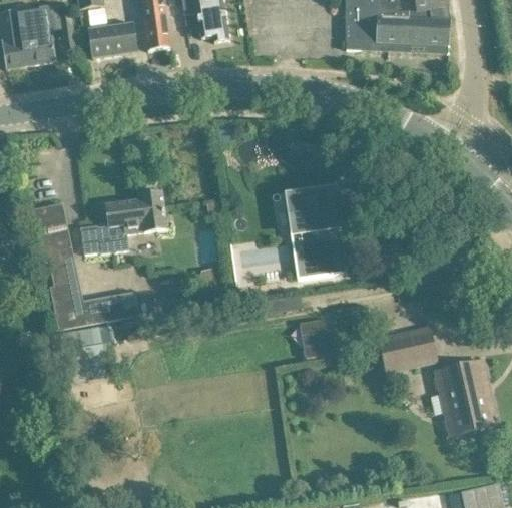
[(169,47),(163,0),(140,0),(147,50),(169,47)]
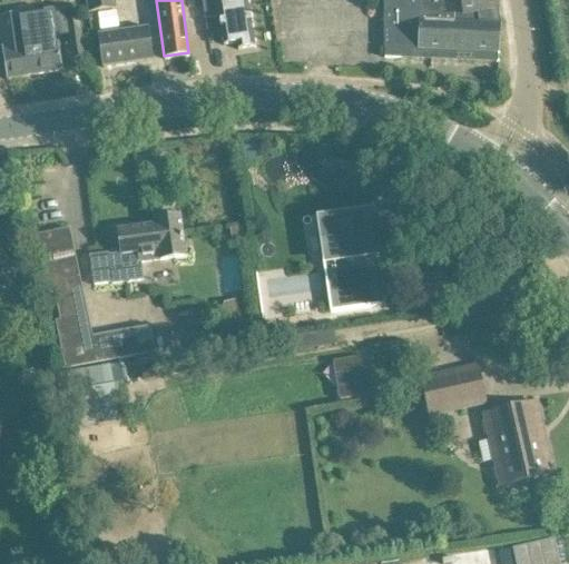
[(202,0),(205,15),(218,12),(223,40),(236,38),(237,46),(255,42),(248,0),(202,0)]
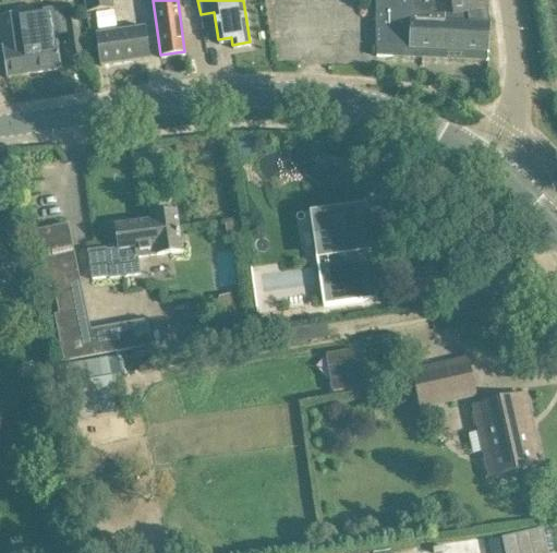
[(374,0),(375,43),(376,43),(375,52),(486,58),(486,48),(487,48),(488,20),(468,17),(467,8),(453,10),(452,9),(434,10),(434,0),(374,0)]
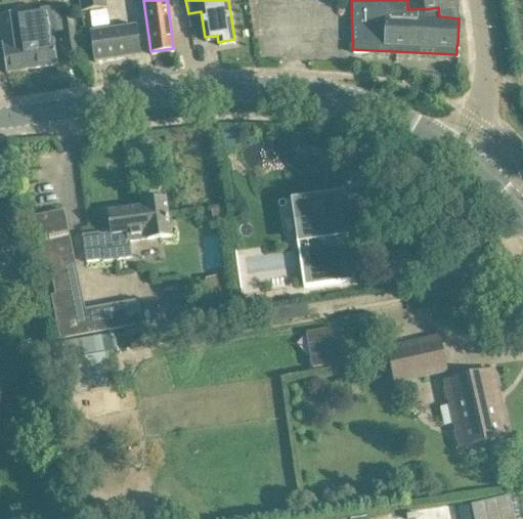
[(423,0),(425,8),(426,9),(438,7),(439,16),(459,18),(459,16),(455,0),(423,0)]
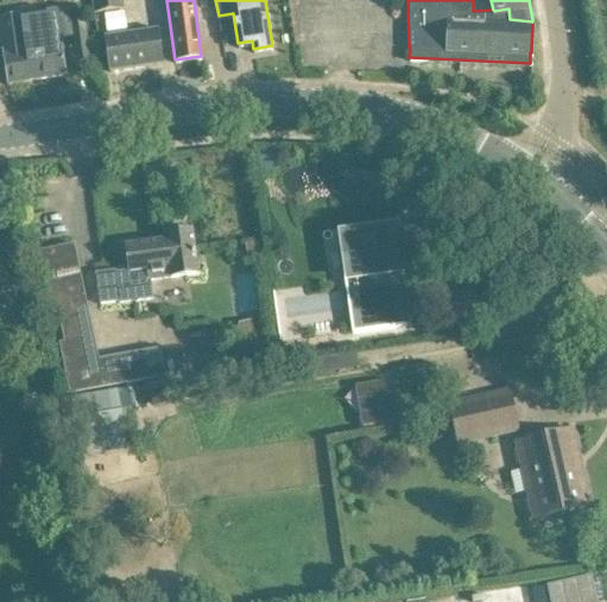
[(20,10),(0,12),(0,36),(1,45),(1,46),(6,81),(65,71),(61,40),(58,40),(57,35),(65,33),(63,20),(65,20),(63,7),(21,13),(20,10)]
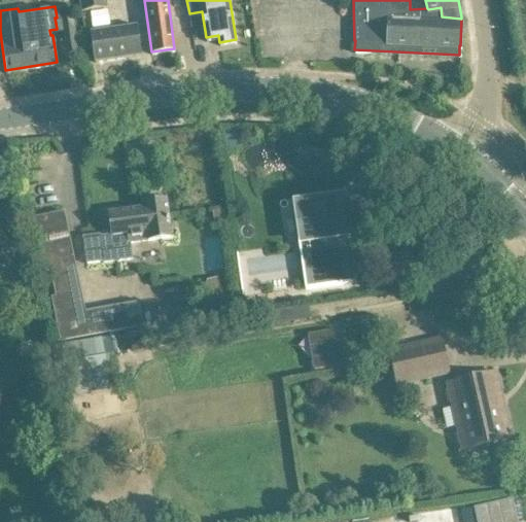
[(57,18),(55,18),(57,29),(62,28),(65,50),(77,48),(72,14),(60,15),(61,16),(57,18)]
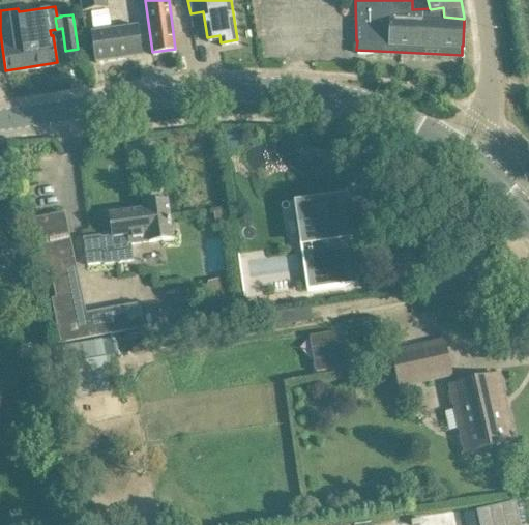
[(141,53),(136,22),(91,28),(95,59),(141,53)]
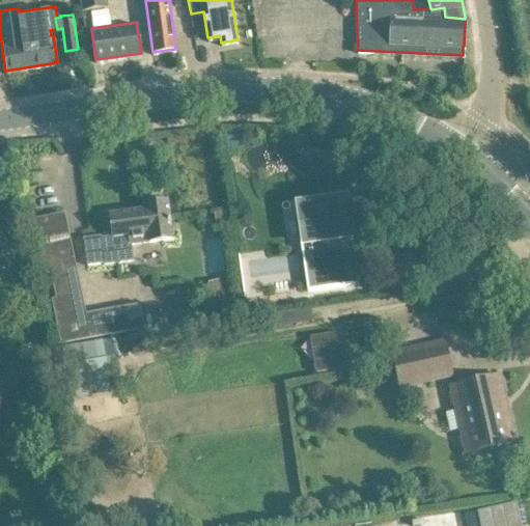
[(172,237),(167,198),(163,199),(163,197),(162,195),(161,194),(159,193),(157,192),(155,192),(152,193),(150,194),(149,195),(148,197),(148,199),(148,201),(143,202),(144,206),(109,212),(112,233),(101,234),(100,233),(83,236),(86,263),(103,260),(104,261),(131,258),(129,242),(172,237)]
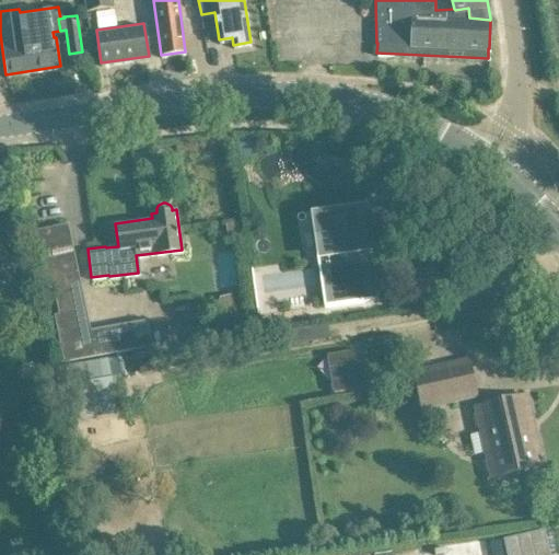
[(362,203),(313,210),(319,254),(328,253),(336,300),(336,302),(376,297),(375,295),(362,205),(362,203)]
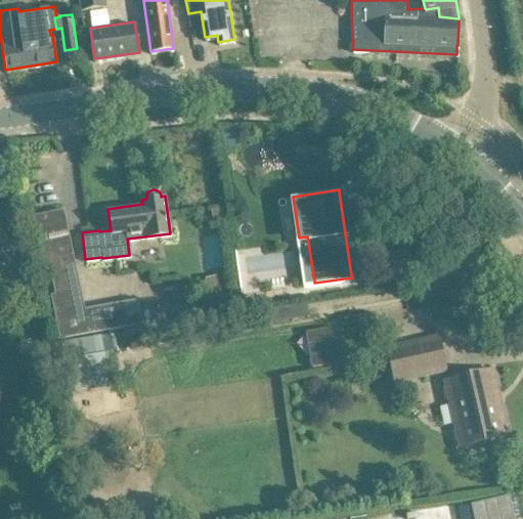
[(84,307),(62,207),(34,213),(40,244),(38,245),(43,267),(53,264),(55,271),(50,272),(54,291),(50,292),(59,334),(140,319),(136,298),(84,307)]
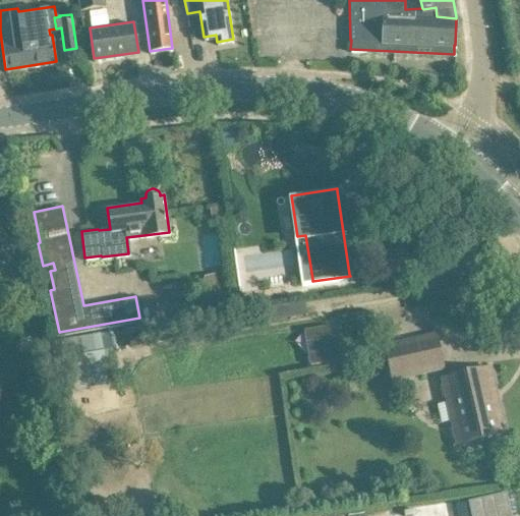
[(0,242),(9,240),(2,209),(0,210),(0,242)]
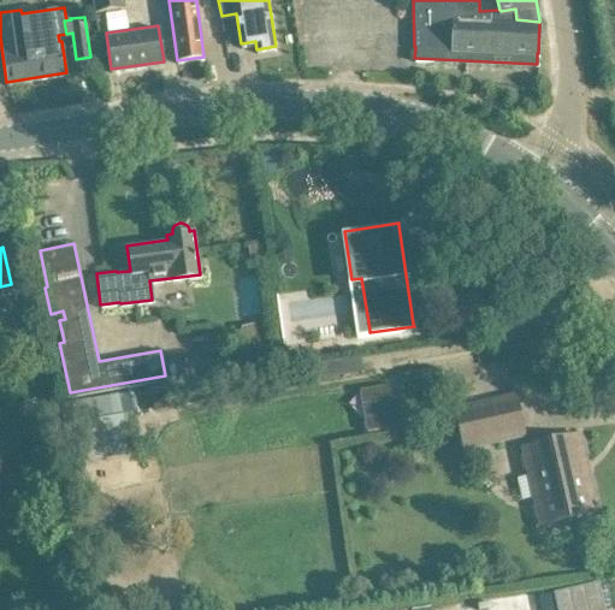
[(238,267),(242,307),(259,306),(256,266),(238,267)]
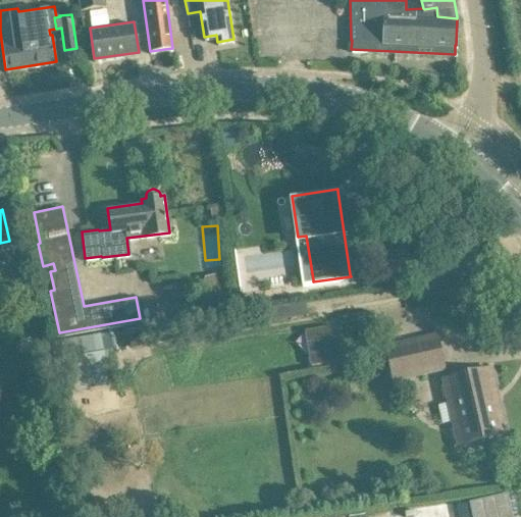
[(311,360),(341,358),(339,322),(309,324),(311,360)]
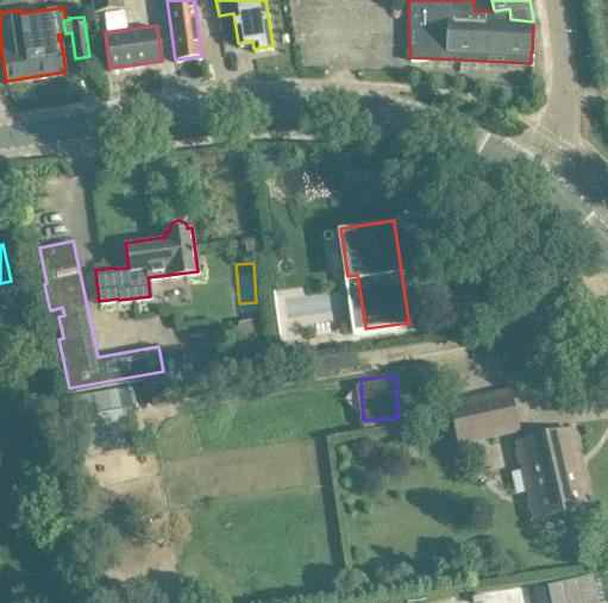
[(130,384),(104,385),(106,446),(132,445),(130,384)]
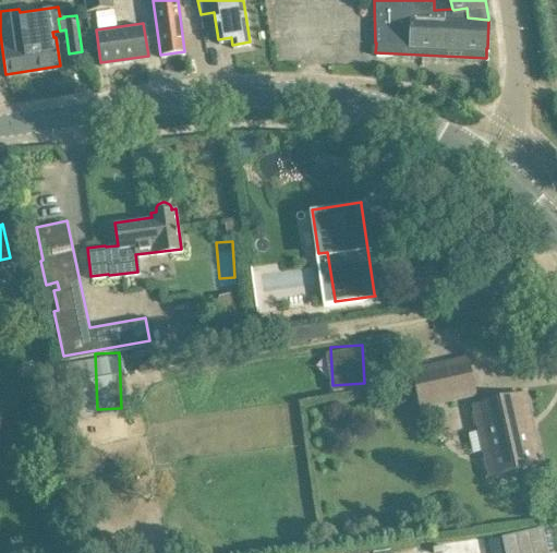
[(474,392),(467,355),(411,367),(420,404),(474,392)]
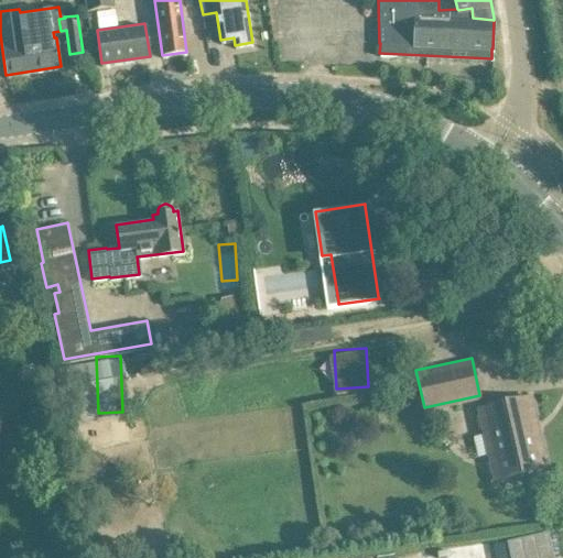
[(547,465),(530,395),(477,407),(493,477),(547,465)]
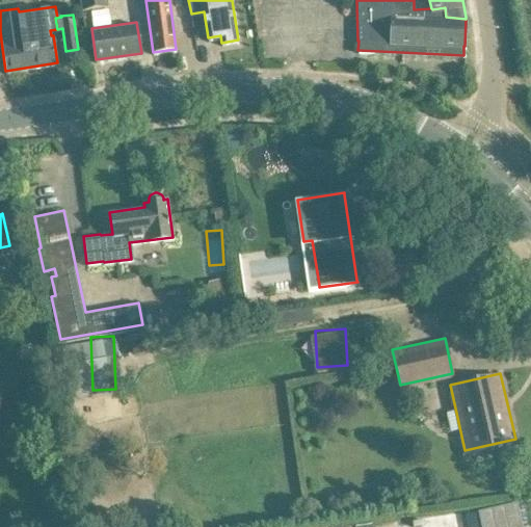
[(515,500),(477,508),(480,526),(516,526),(522,526),(515,500)]
